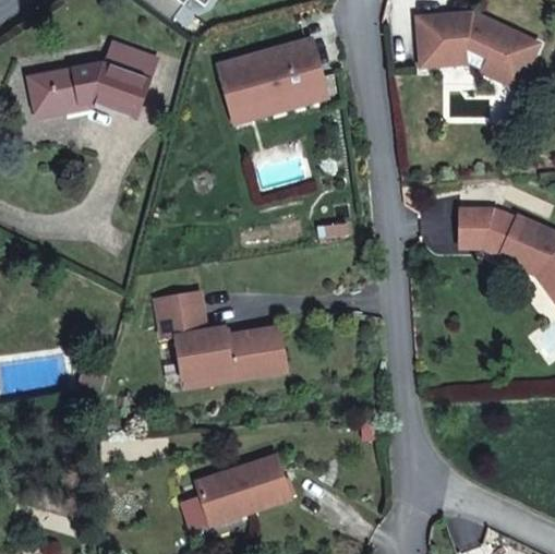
[(145,0),(170,19),(183,0),(201,0),(204,2),(206,0),(145,0)]
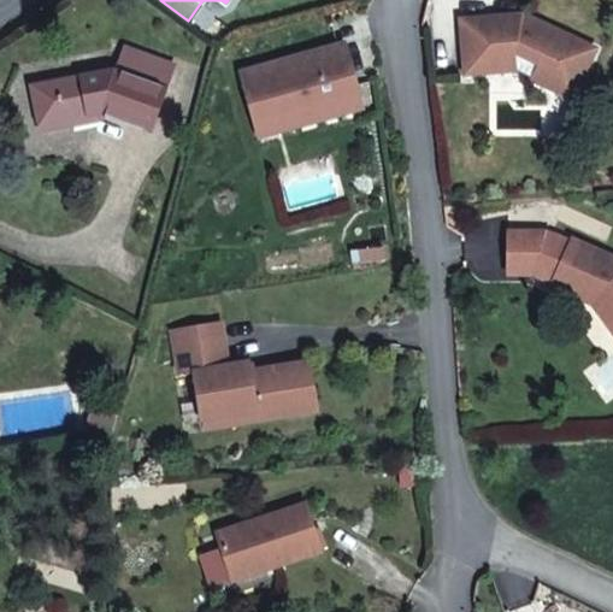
[(593,45),(519,10),(517,16),(505,17),(504,11),(458,16),(463,70),(495,68),(494,49),(513,48),(536,62),(530,77),(570,95),(593,45)]
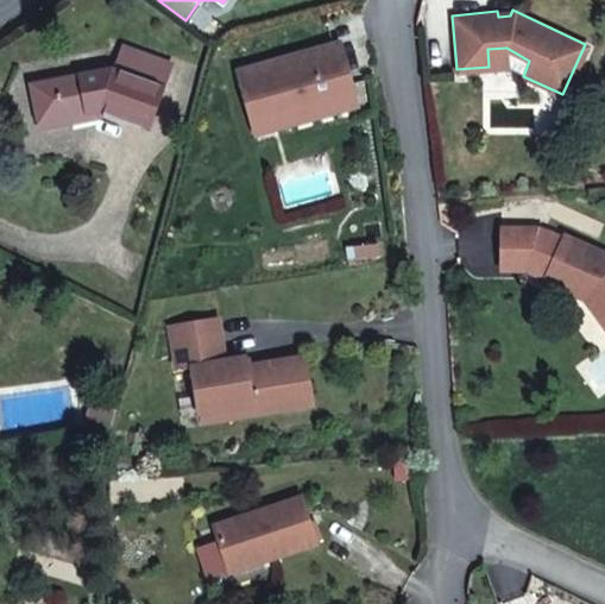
[(249,117),(350,89),(336,42),(234,69),(249,117)]
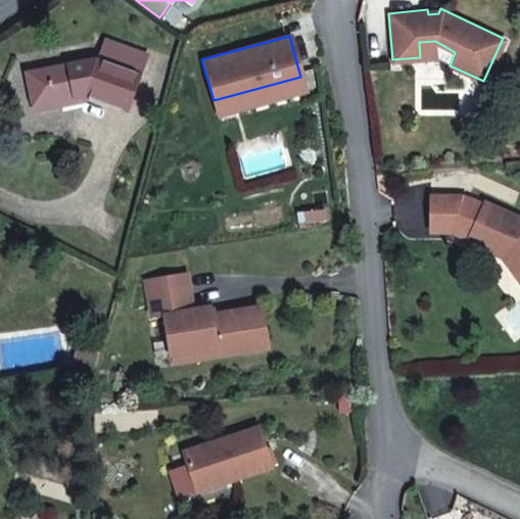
[(94,57),(26,71),(32,102),(85,92),(125,105),(143,51),(101,37),(94,57)]
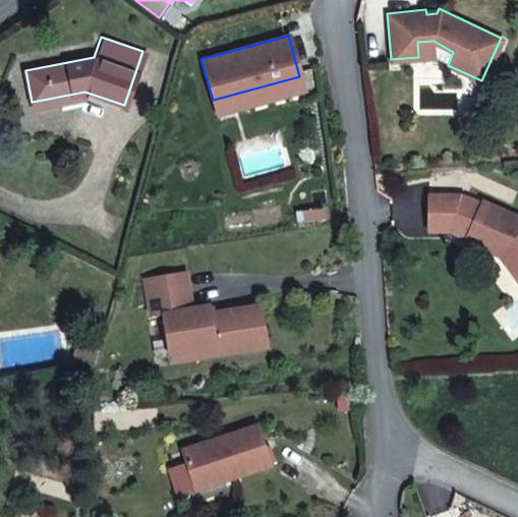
[(434,41),(417,42),(418,57),(435,56),(434,41)]
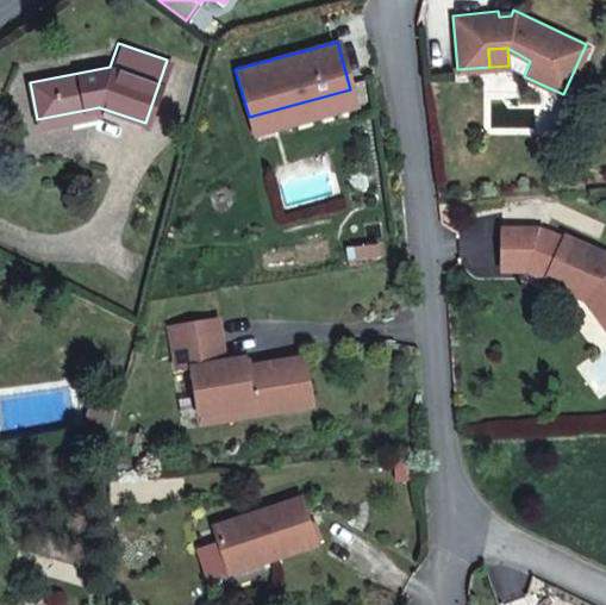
[(354,104),(350,89),(249,117),(252,132),(354,104)]
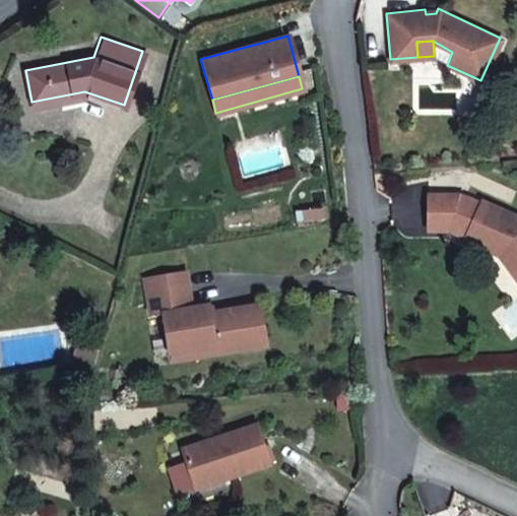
[(84,91),(31,102),(33,106),(85,95),(84,91)]
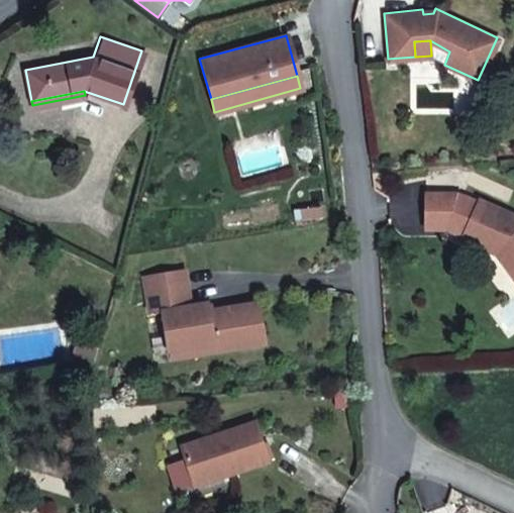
[(513,213),(477,197),(477,199),(461,193),(461,194),(454,191),(424,191),(423,226),(446,227),(445,229),(460,234),(459,236),(495,251),(498,243),(501,245),(513,262),(513,213)]
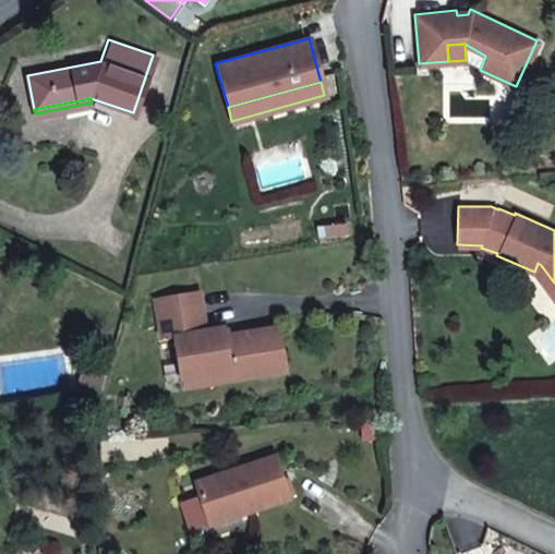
[(342,220),(322,223),(323,235),(345,231),(342,220)]
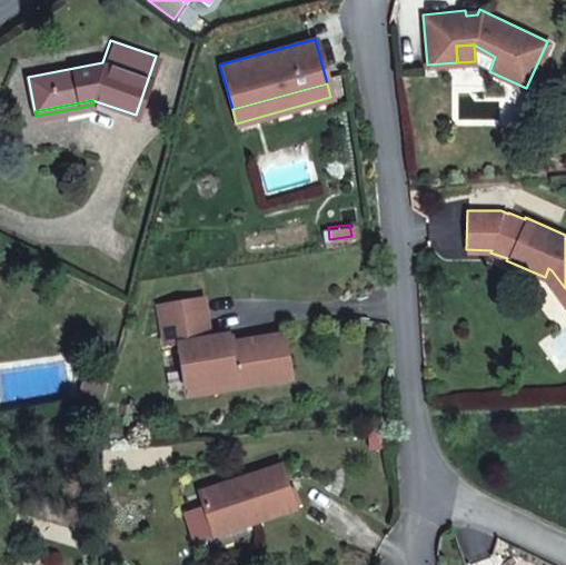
[(565,288),(552,270),(548,268),(545,277),(565,307),(565,288)]
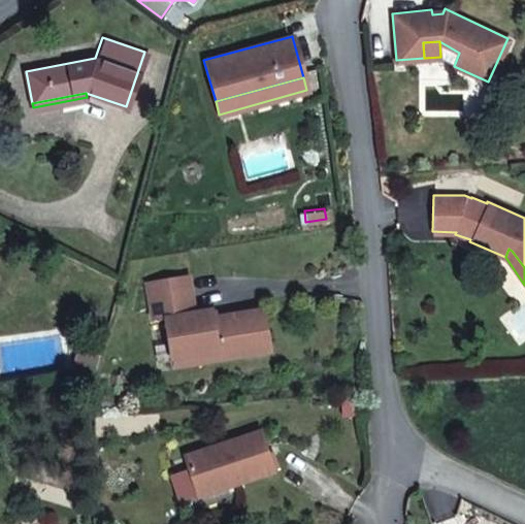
[(260,307),(210,316),(208,308),(191,312),(185,274),(143,281),(151,319),(163,317),(169,357),(215,350),(216,358),(267,350),(260,307)]
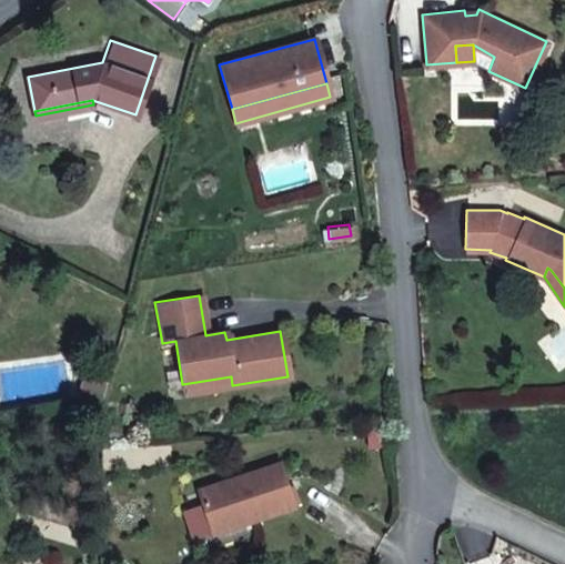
[(100,395),(107,374),(86,368),(79,389),(100,395)]
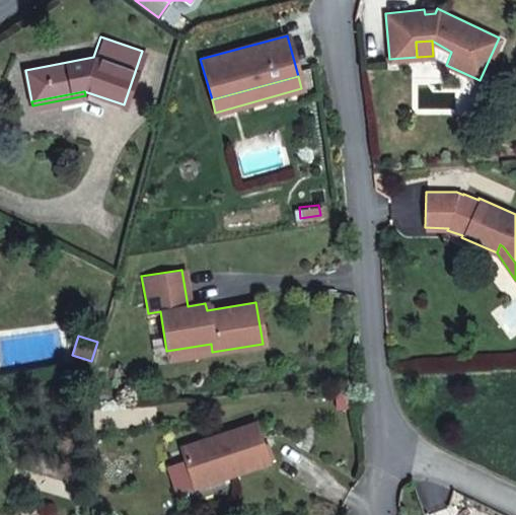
[(211,344),(166,351),(167,359),(212,352),(211,344)]
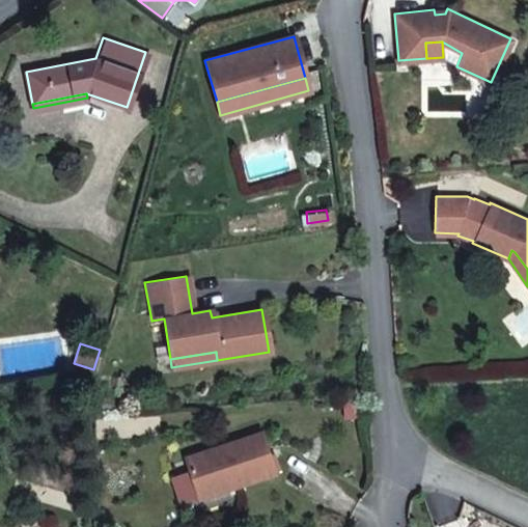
[(258,432),(182,455),(195,497),(271,473),(258,432)]
